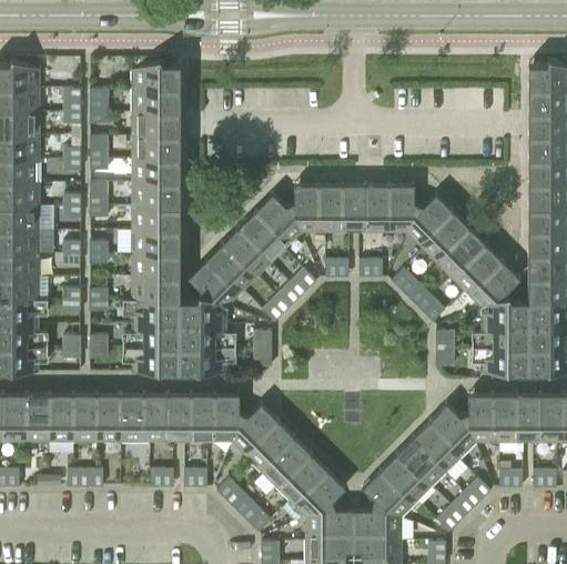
[(10,64),(0,63),(0,89),(39,90),(39,70),(12,59),(10,64)]
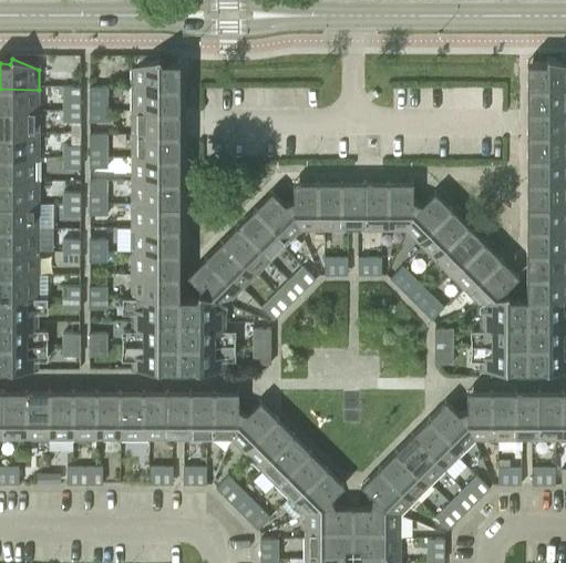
[(160,59),(132,71),(132,89),(179,89),(179,64),(162,64),(160,59)]
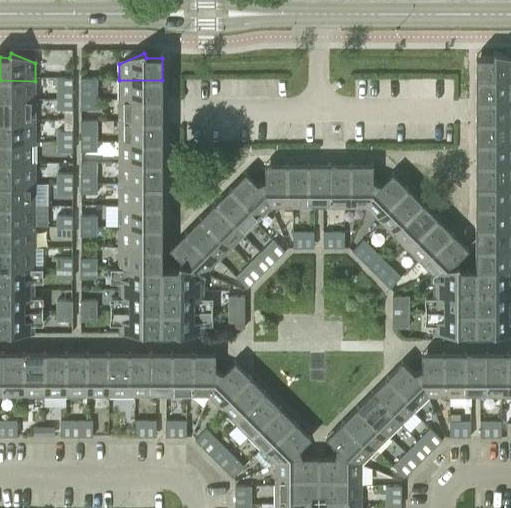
[(484,58),(478,58),(478,80),(484,80),(510,80),(510,60),(495,53),(493,58),(484,58)]
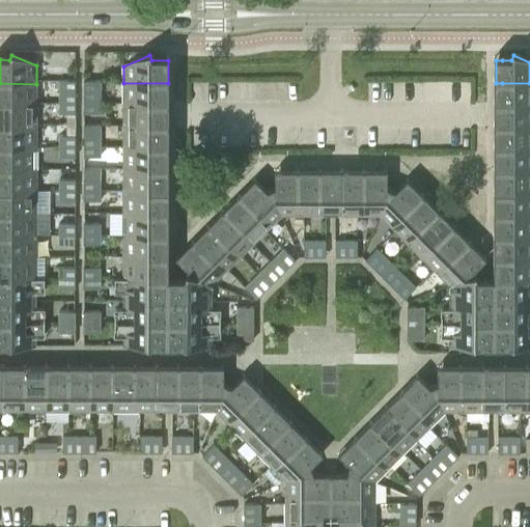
[(36,84),(0,83),(0,105),(36,105),(36,84)]
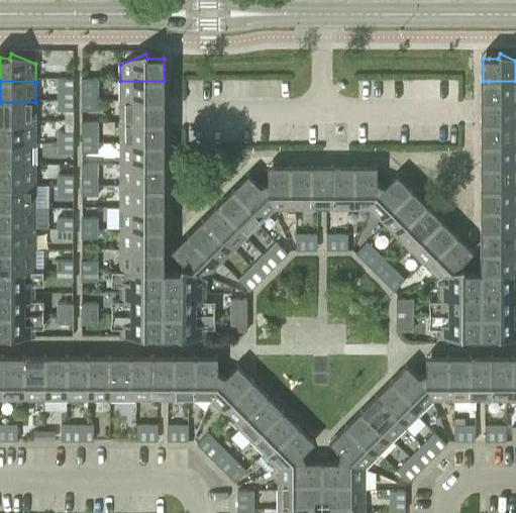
[(83,81),(83,92),(98,92),(98,81),(83,81)]
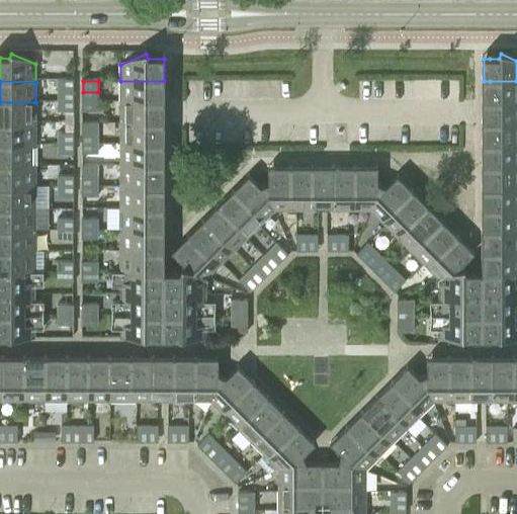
[(164,81),(120,81),(120,102),(164,103),(164,81)]
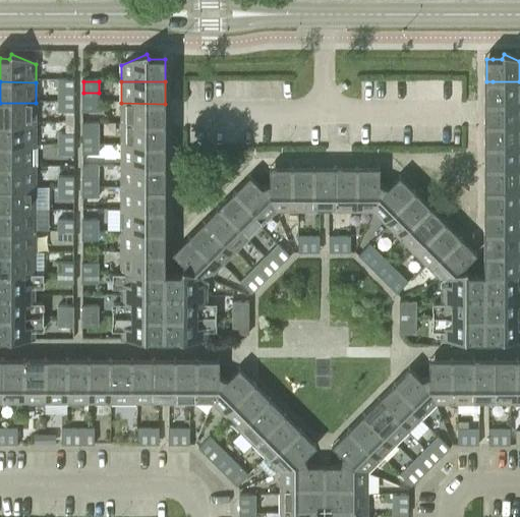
[(519,81),(493,81),(486,81),(486,104),(493,104),(519,103),(519,81)]
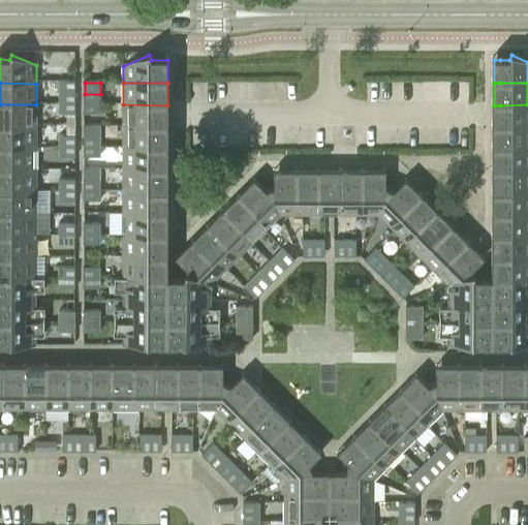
[(60,84),(60,94),(75,94),(75,84),(60,84)]
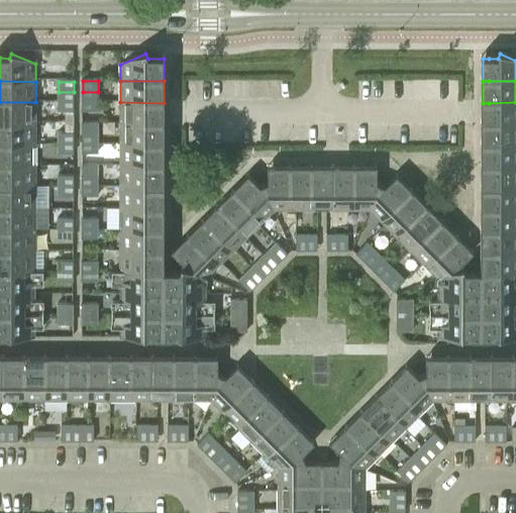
[(74,102),(74,92),(59,92),(59,102),(74,102)]
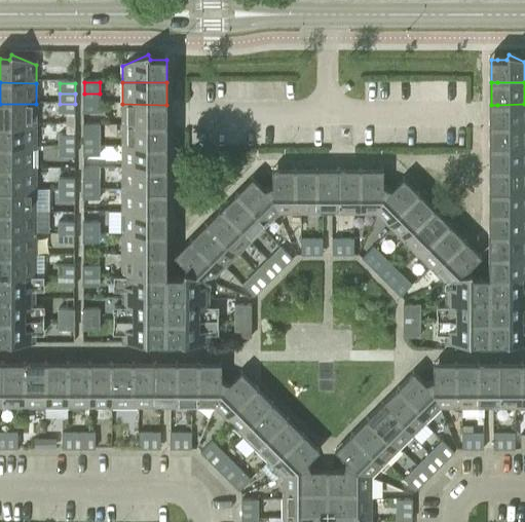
[(84,104),(100,104),(100,94),(84,94),(84,104)]
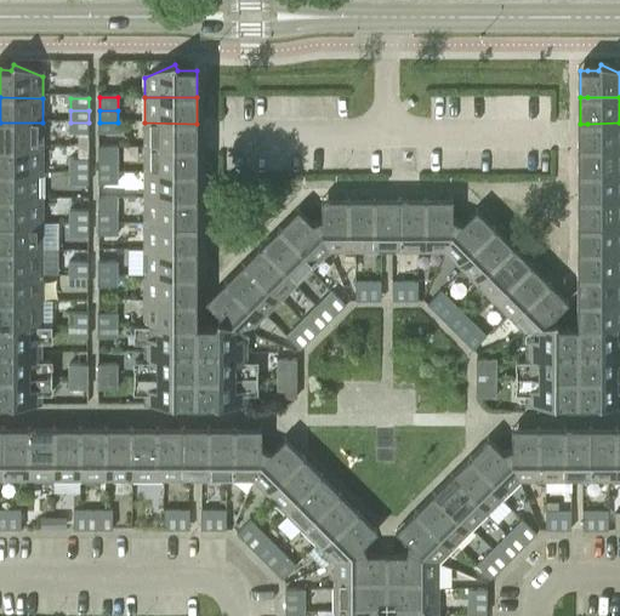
[(43,123),(0,123),(0,148),(43,149),(43,123)]
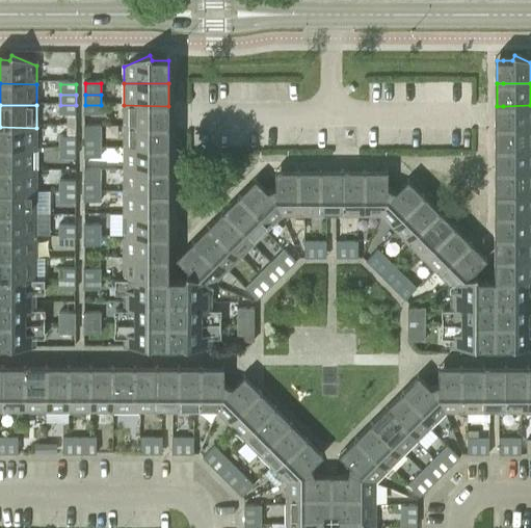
[(76,116),(76,105),(60,105),(60,116),(76,116)]
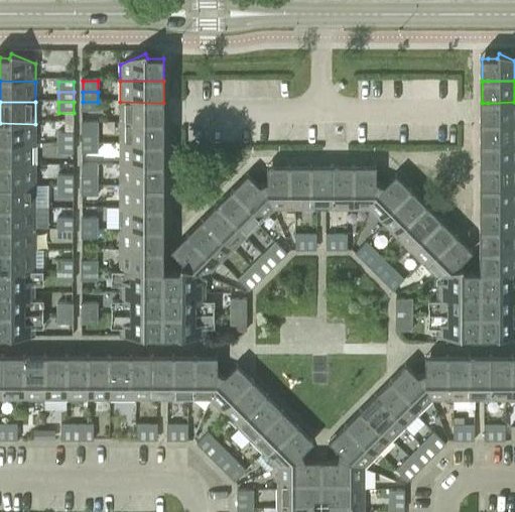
[(98,102),(83,102),(83,113),(98,113),(98,102)]
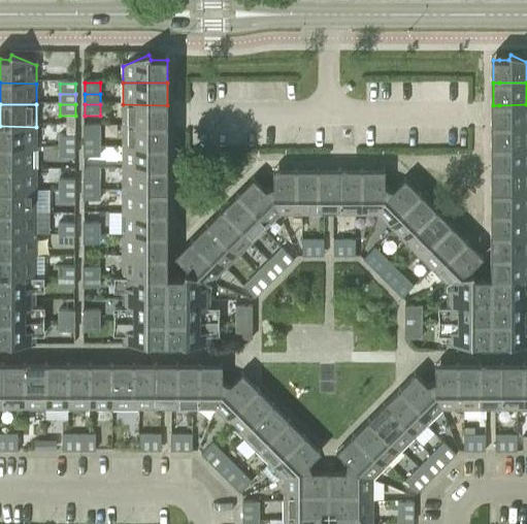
[(167,105),(123,104),(123,127),(167,127),(167,105)]
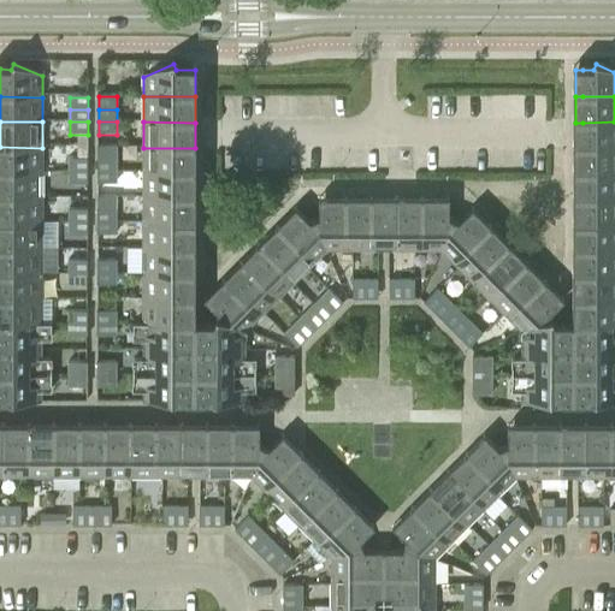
[(614,122),(583,123),(575,123),(574,148),(583,148),(614,147),(614,122)]
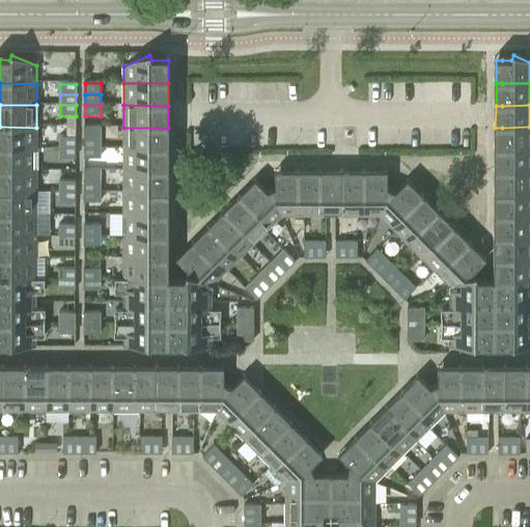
[(36,128),(0,127),(0,148),(36,148),(36,128)]
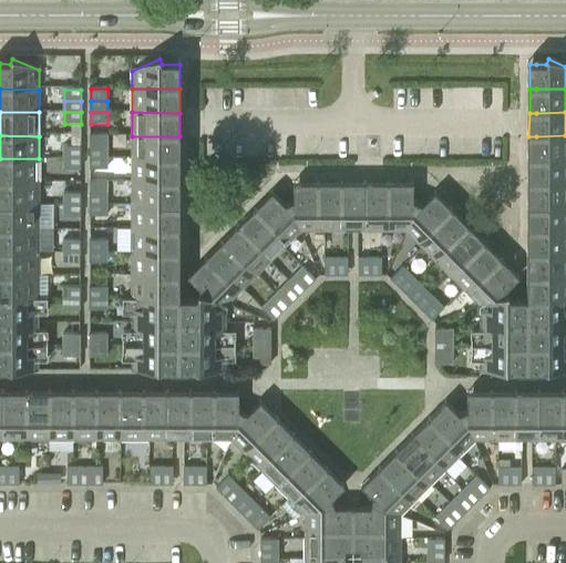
[(565,135),(536,136),(528,136),(528,160),(536,160),(565,160),(565,135)]
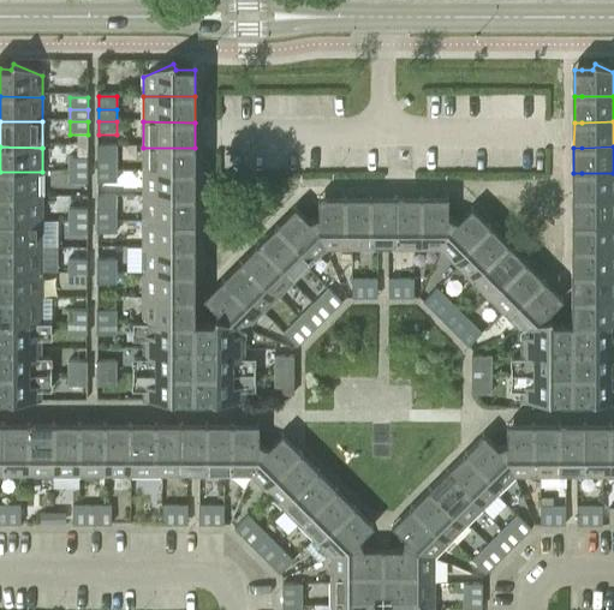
[(195,148),(143,148),(143,173),(195,173),(195,148)]
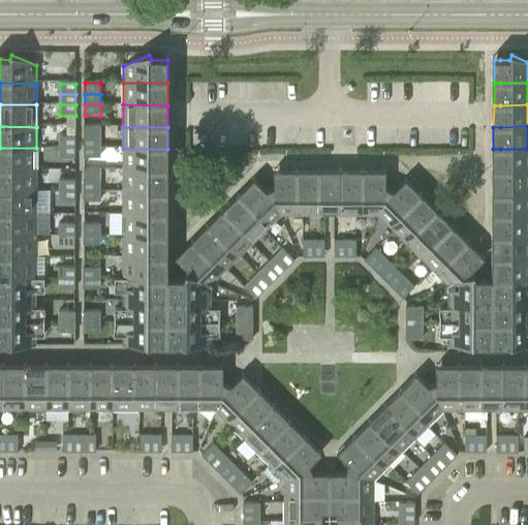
[(60,136),(60,148),(75,148),(75,136),(60,136)]
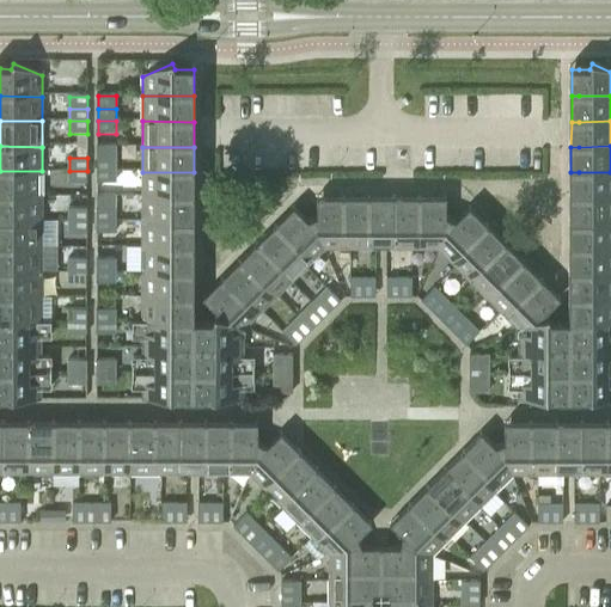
[(98,172),(116,172),(116,158),(98,158),(98,172)]
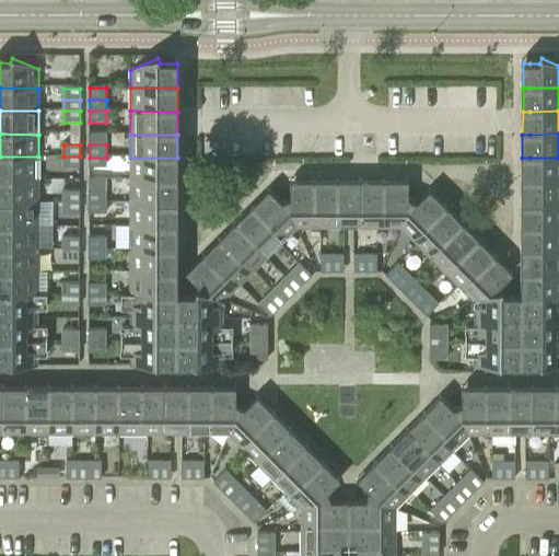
[(0,157),(0,180),(37,181),(38,157),(0,157)]
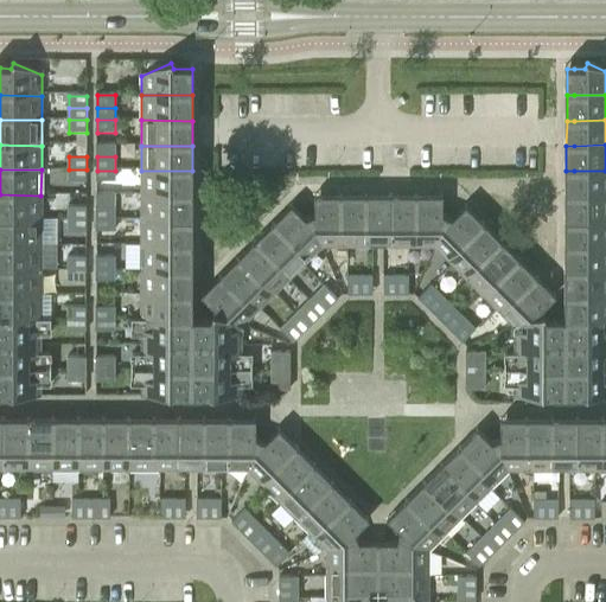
[(87,183),(87,170),(69,170),(69,183),(87,183)]
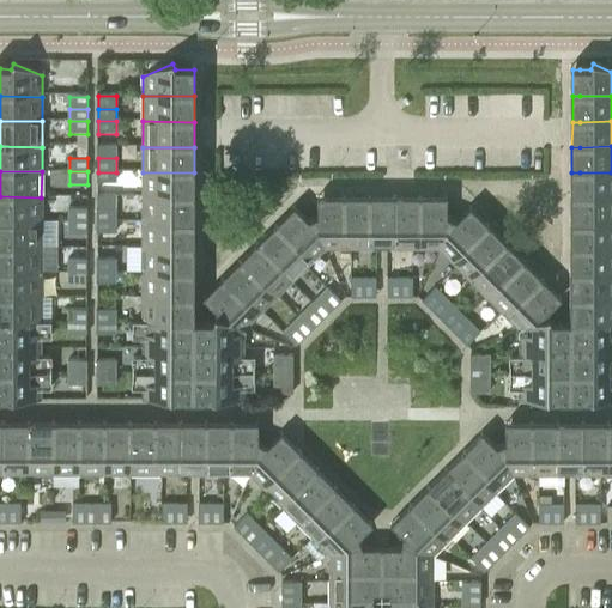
[(116,172),(98,172),(97,184),(116,184),(116,172)]
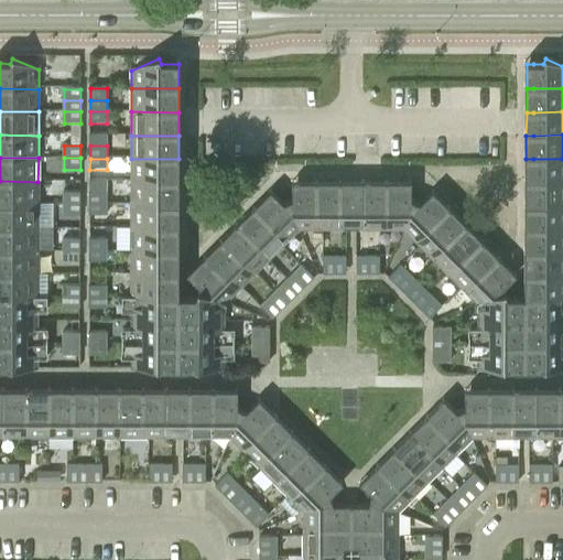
[(179,159),(131,159),(131,182),(179,182),(179,159)]
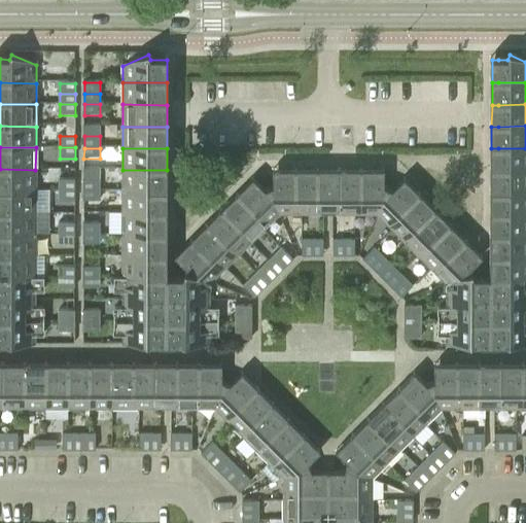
[(525,148),(498,148),(491,148),(491,170),(497,170),(525,169),(525,148)]
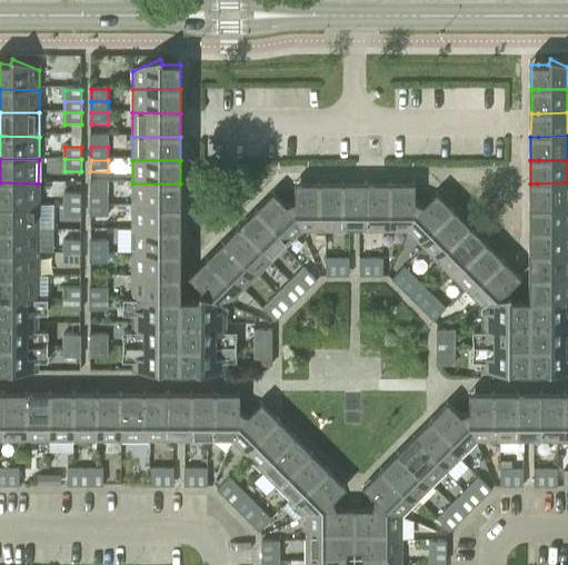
[(38,184),(0,182),(0,207),(38,207),(38,184)]
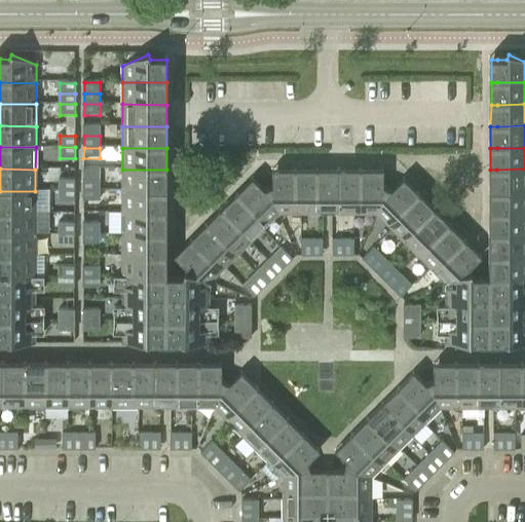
[(524,169),(496,170),(490,170),(490,192),(496,192),(524,191),(524,169)]
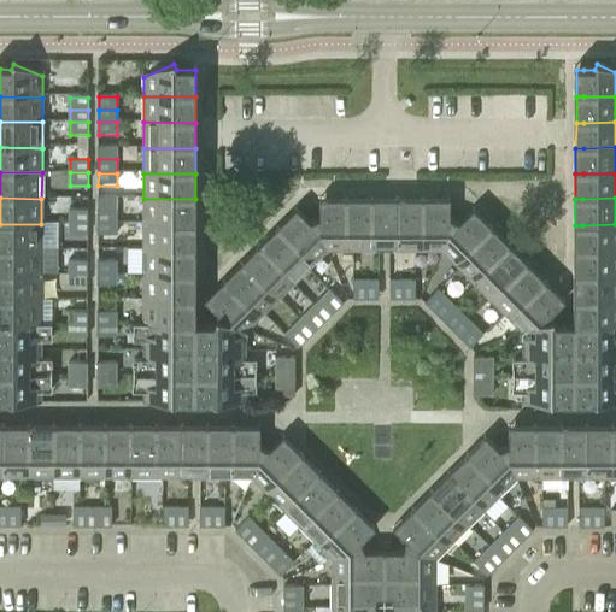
[(195,199),(144,199),(144,224),(195,224),(195,199)]
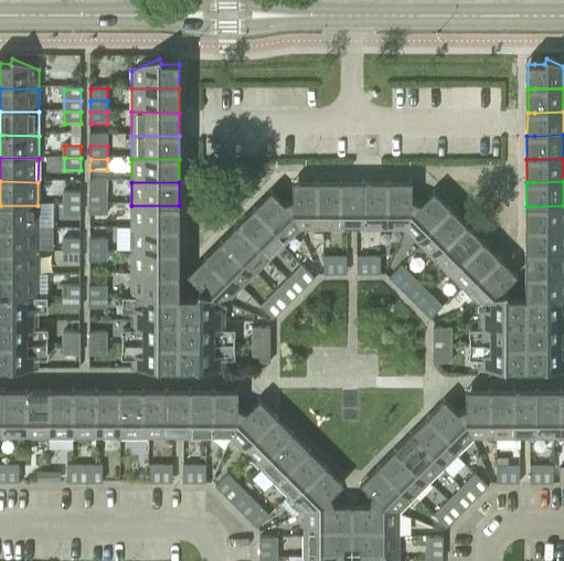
[(293,202),(288,204),(300,232),(318,232),(318,192),(318,184),(293,184),(293,192),(293,202)]
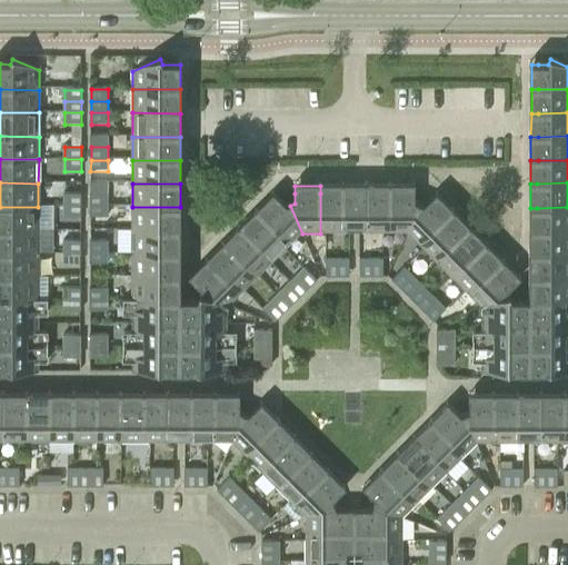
[(345,186),(320,186),(320,194),(320,234),(345,234),(345,216),(345,194),(345,186)]
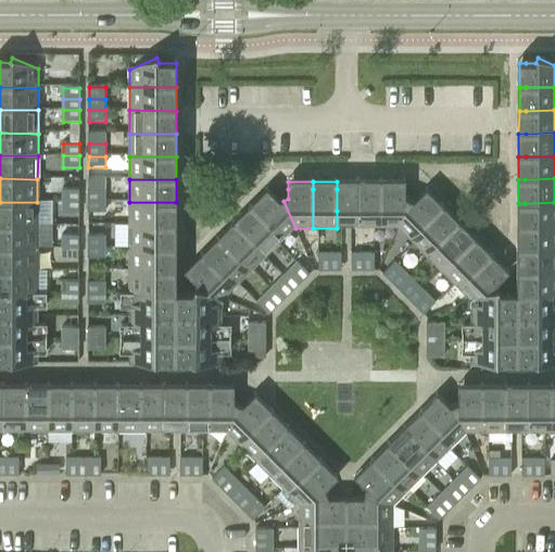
[(357,182),(337,182),(337,189),(337,211),(337,228),(341,228),(352,228),(357,228),(357,207),(357,182)]
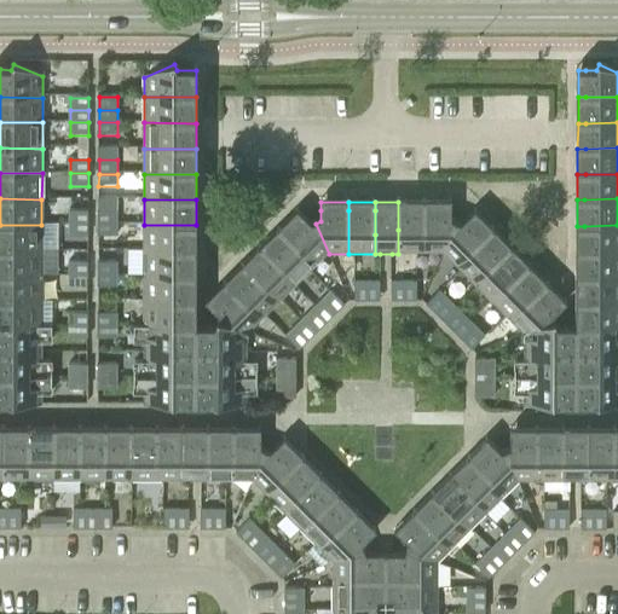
[(425,202),(398,202),(398,230),(398,254),(425,254),(425,210),(425,202)]
